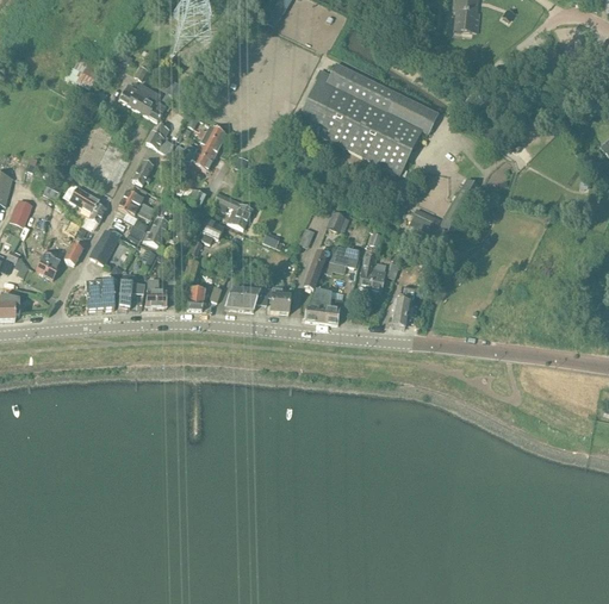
[(455,0),(454,7),(458,8),(455,27),(464,29),(478,30),(480,10),(477,10),(478,0),(455,0)]
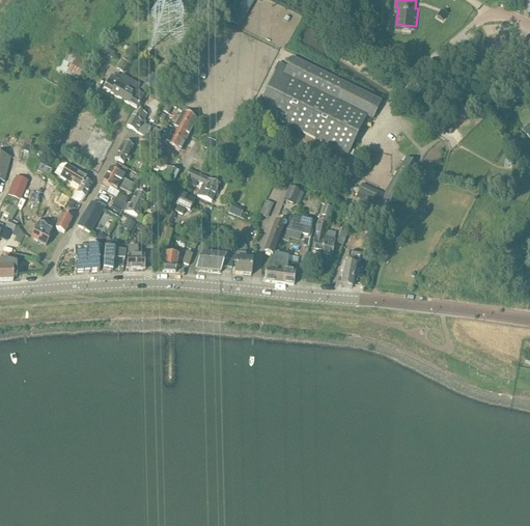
[(378,95),(345,80),(293,53),(288,62),(281,59),(279,62),(276,67),(257,106),(267,110),(270,112),(349,150),(368,112),(373,115),(380,104),(382,99),(382,98),(378,95)]
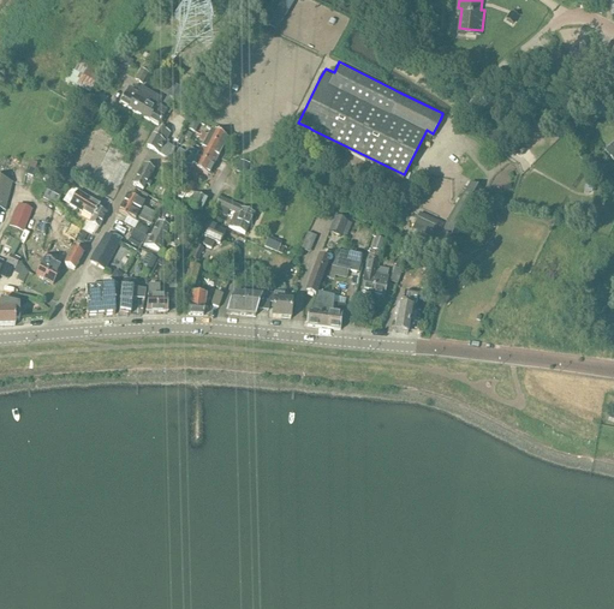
[(142,64),(136,75),(143,79),(150,67),(142,64)]
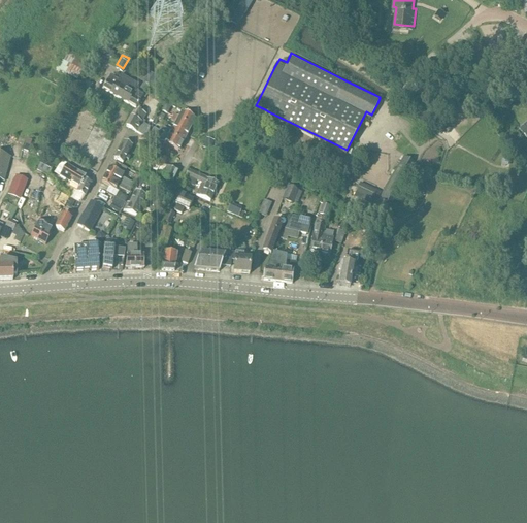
[(103,84),(121,94),(132,75),(122,70),(120,74),(111,70),(108,76),(103,84)]
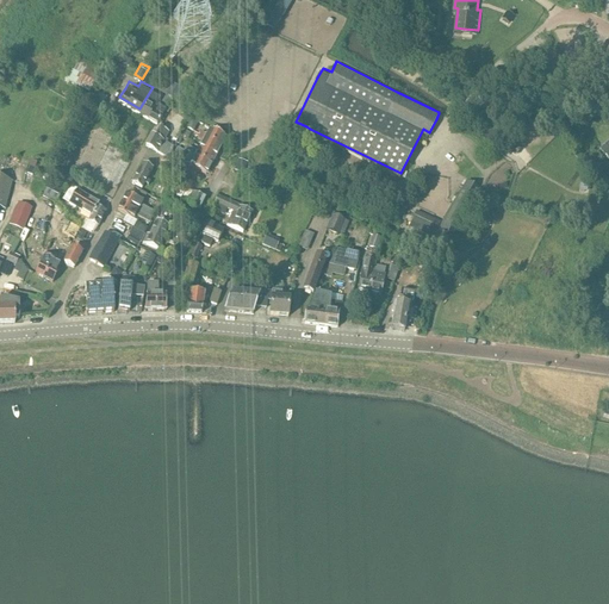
[(161,93),(153,87),(140,109),(157,119),(163,111),(163,110),(167,104),(159,98),(161,93)]
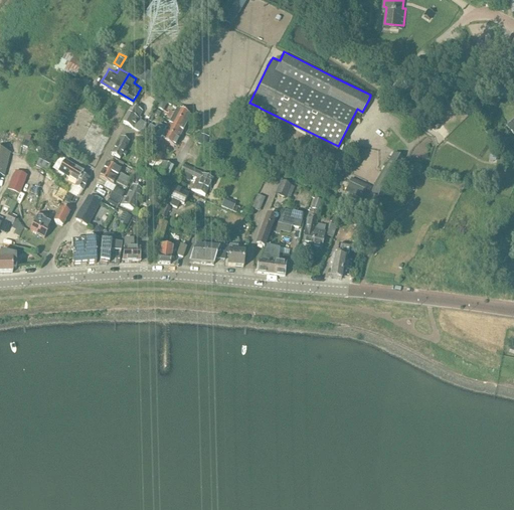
[(163,97),(159,105),(164,107),(168,99),(163,97)]
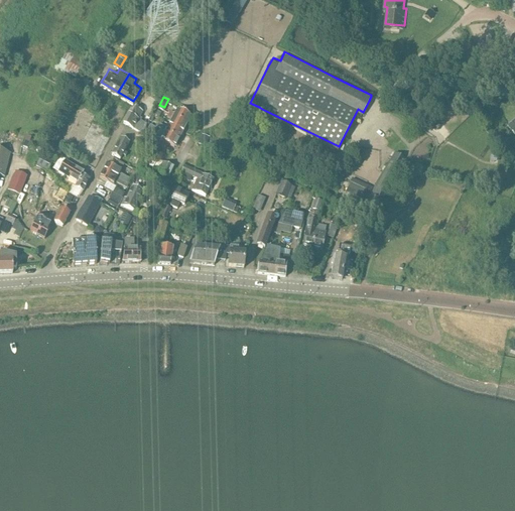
[(143,108),(135,103),(131,111),(129,110),(124,119),(142,129),(147,120),(141,116),(142,114),(140,113),(143,108)]
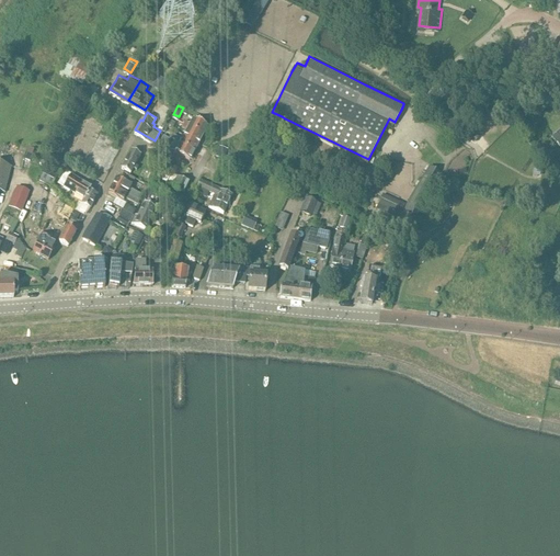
[(186,116),(184,120),(204,131),(209,122),(194,114),(191,120),(186,116)]
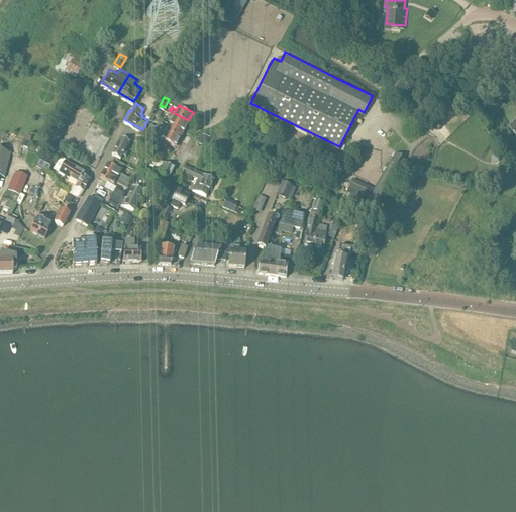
[(185,127),(188,120),(170,110),(169,113),(173,116),(171,120),(185,127)]
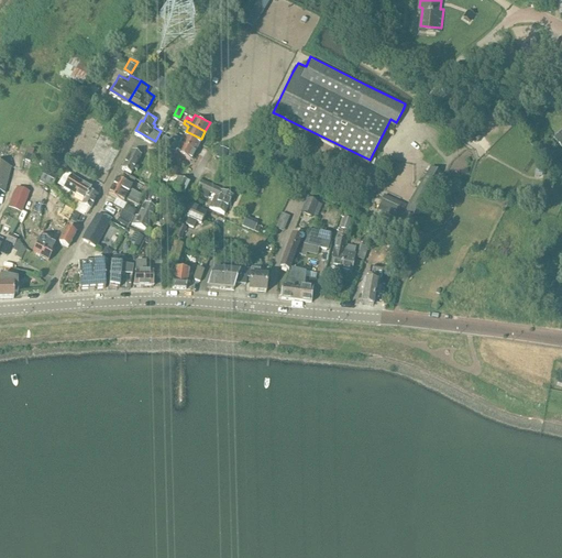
[(174,131),(172,134),(176,137),(177,137),(197,148),(201,139),(186,131),(184,135),(174,131)]
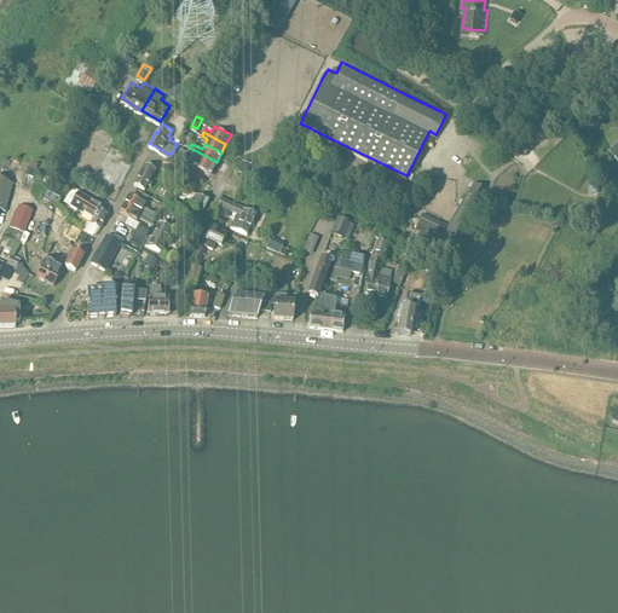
[(182,145),(175,156),(184,161),(190,149),(182,145)]
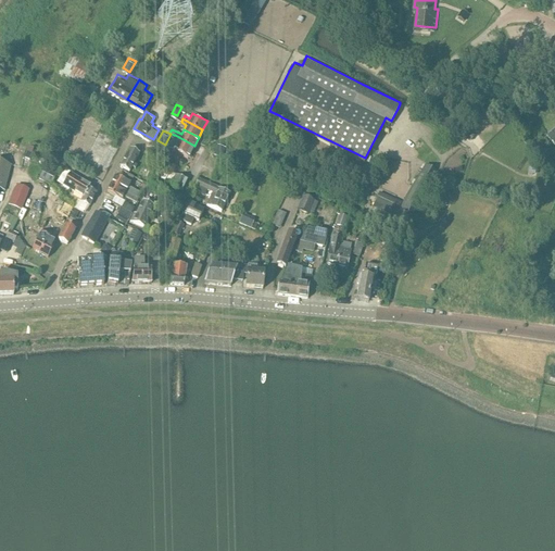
[(189,154),(194,146),(175,135),(174,135),(169,143),(189,154)]
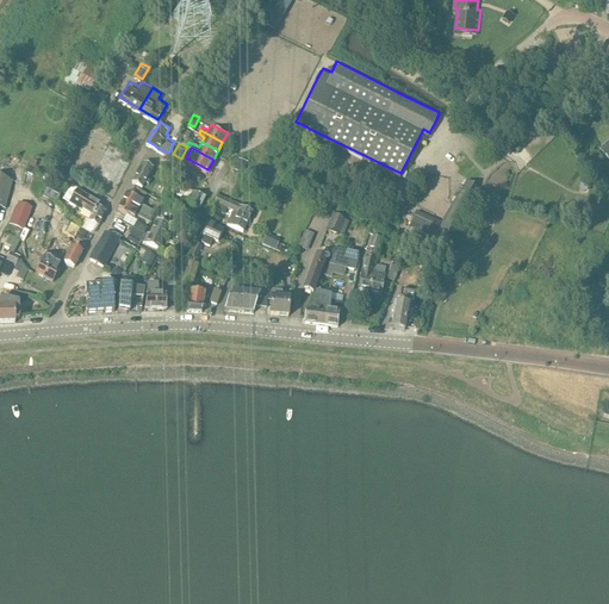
[(145,155),(134,178),(143,184),(145,178),(149,180),(151,176),(148,174),(154,163),(155,161),(145,155)]
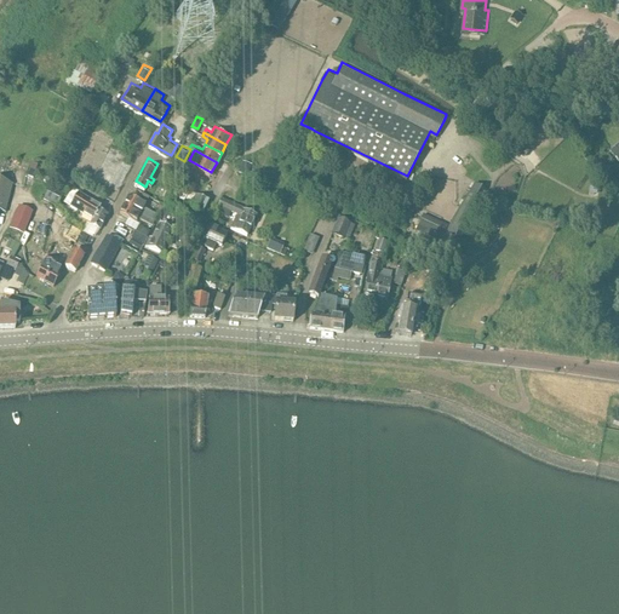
[(13,179),(0,176),(0,205),(6,207),(13,179)]
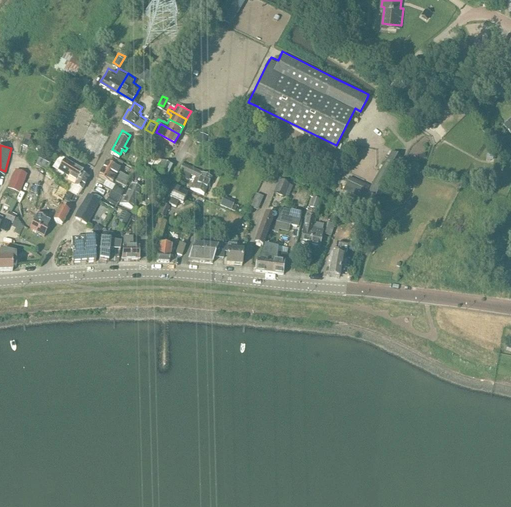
[(346,181),(344,187),(358,193),(354,203),(352,209),(359,212),(371,216),(379,195),(379,196),(385,181),(401,153),(392,148),(375,176),(368,191),(367,191),(370,182),(350,173),(346,181)]
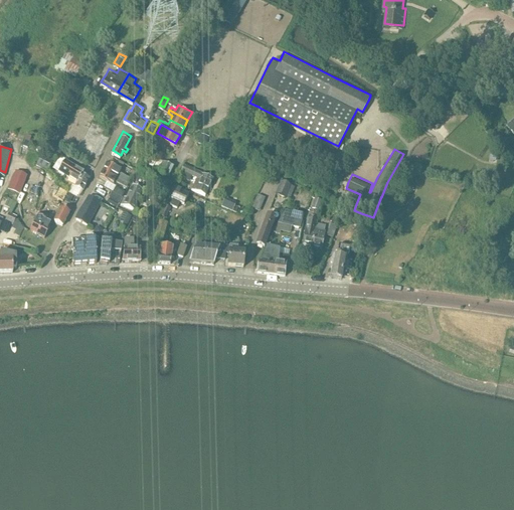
[(42,150),(36,161),(47,167),(53,156),(42,150)]
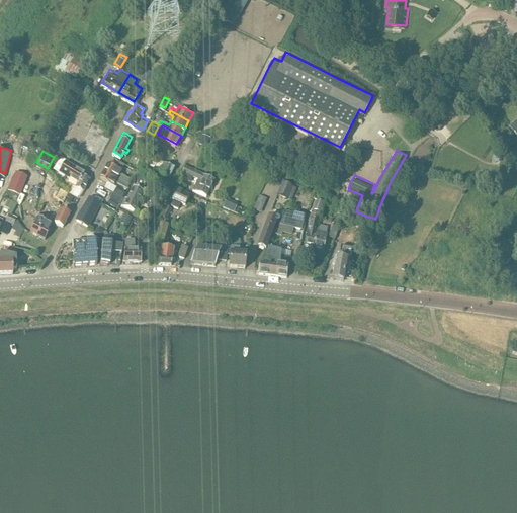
[(175,164),(160,156),(154,167),(170,174),(175,164)]
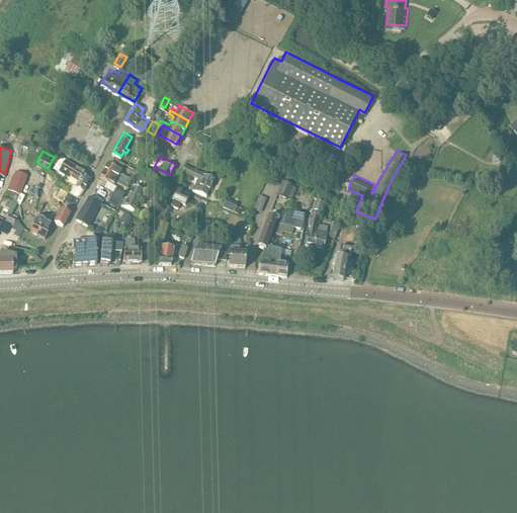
[(85,169),(66,157),(60,168),(78,180),(76,183),(84,187),(90,175),(83,171),(85,169)]
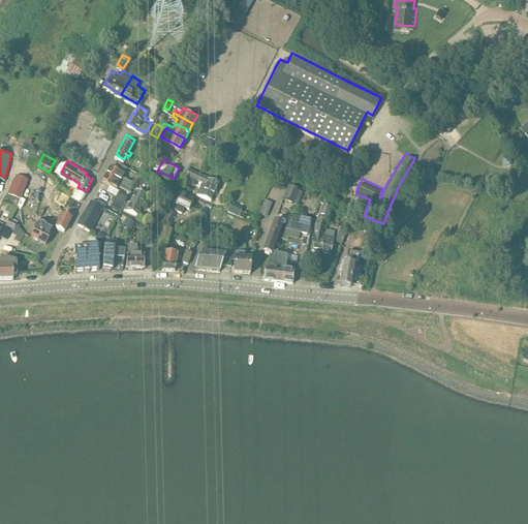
[(112,162),(107,171),(127,181),(133,184),(135,180),(123,173),(125,170),(114,163),(112,162)]
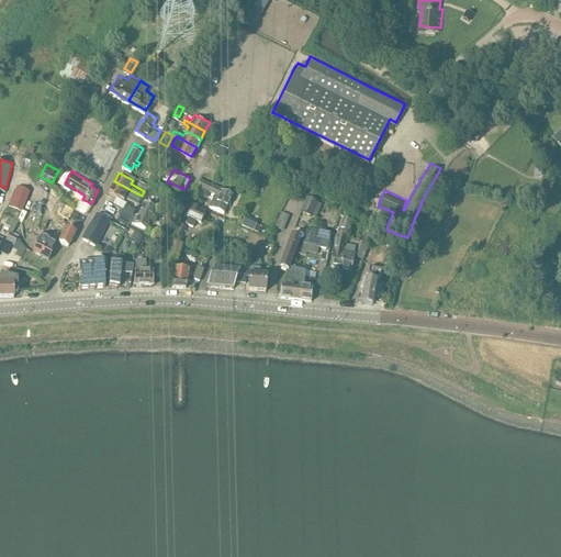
[(201,177),(199,182),(216,190),(210,203),(225,210),(234,191),(225,187),(221,186),(221,185),(215,182),(201,177)]
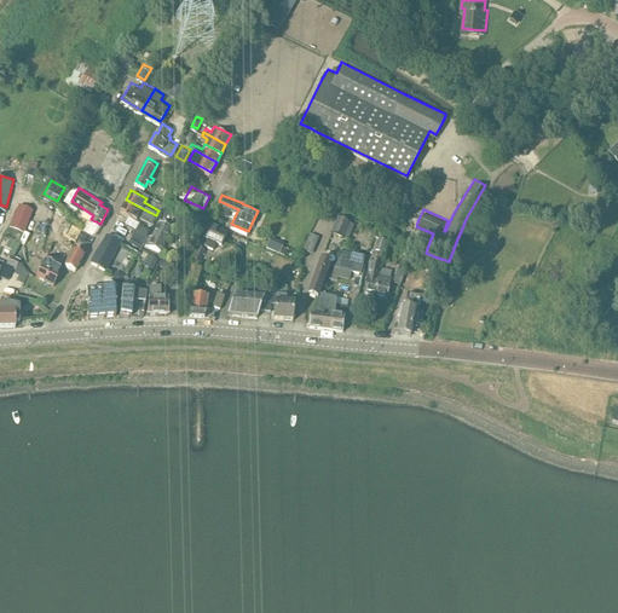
[(203,213),(174,197),(168,208),(168,207),(163,215),(172,220),(195,231),(203,213)]
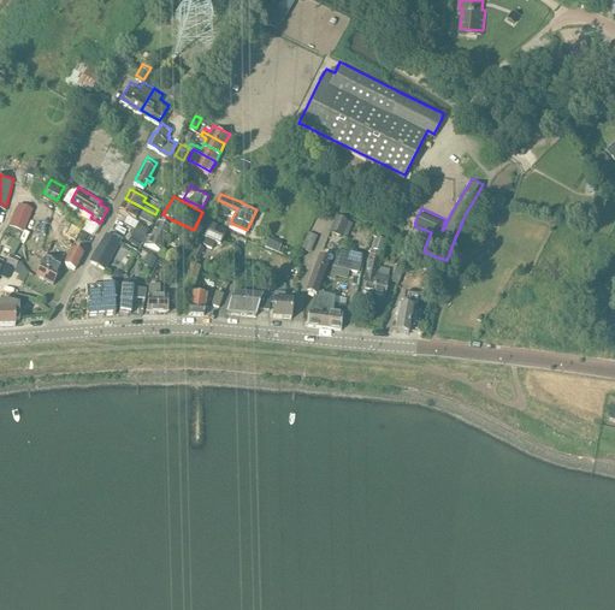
[(125,199),(119,207),(136,217),(139,212),(153,220),(155,214),(148,211),(125,199)]
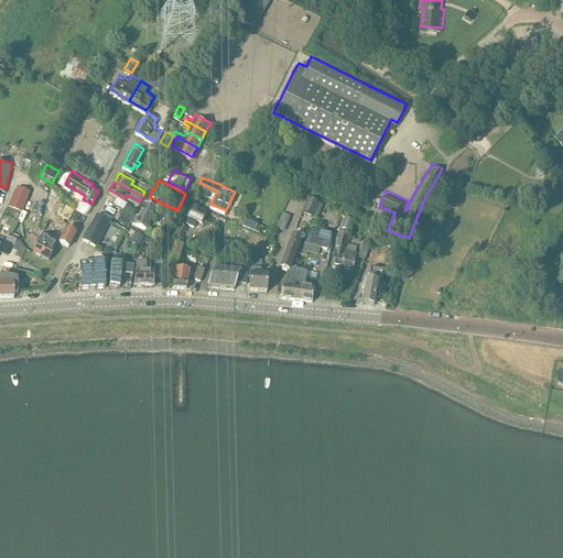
[(31,187),(19,183),(10,203),(22,208),(31,187)]
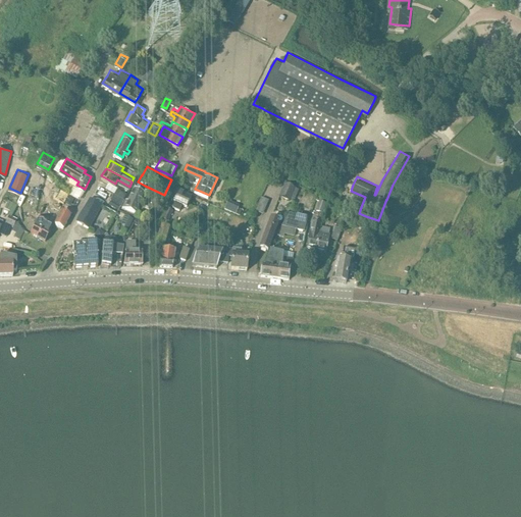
[(284,179),(280,193),(291,197),(295,184),(284,179)]
